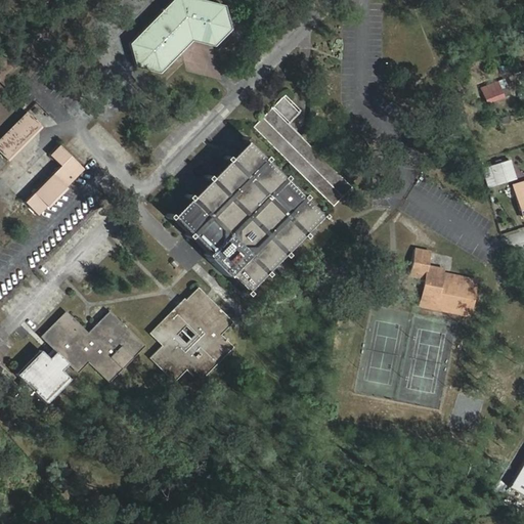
[(171,0),(129,43),(135,67),(159,73),(181,49),(178,37),(213,45),(229,29),(223,5),(204,0),(171,0)]
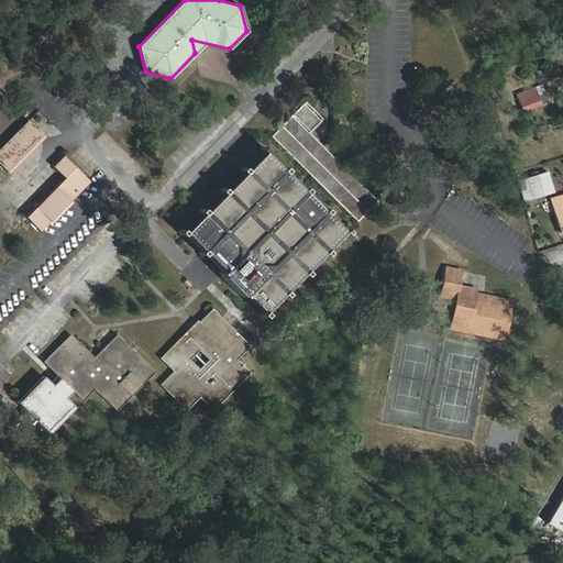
[(84,63),(75,54),(68,61),(77,69),(84,63)]
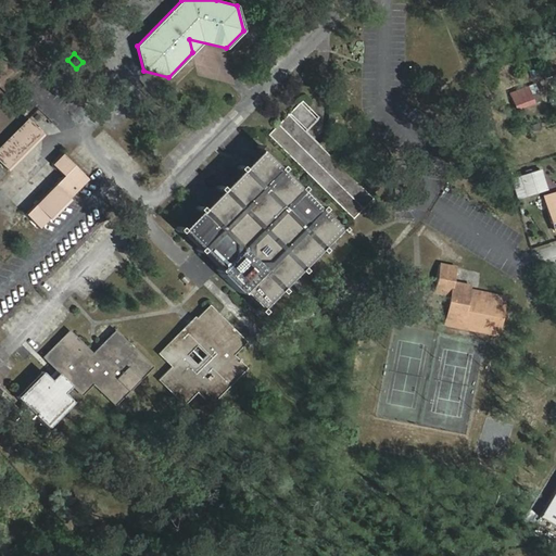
[(530,86),(510,93),(517,110),(536,102),(530,86)]
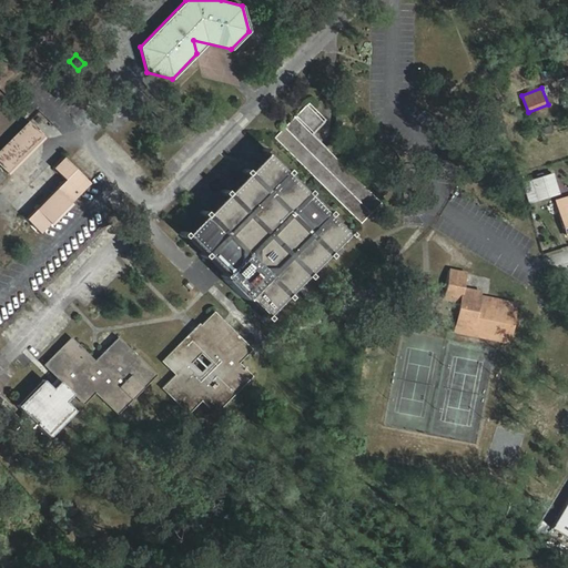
[(310,102),(275,138),(362,223),(383,202),(313,133),(326,120),(310,102)]
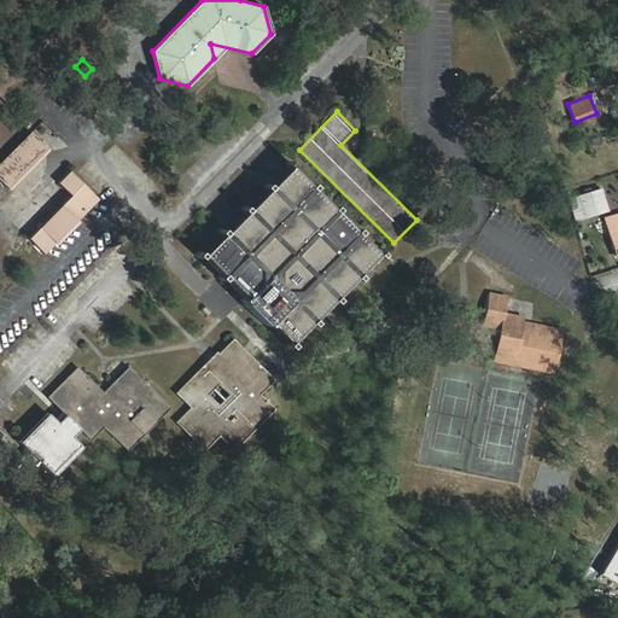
[(0,179),(6,185),(45,145),(31,132),(0,163),(0,179)]
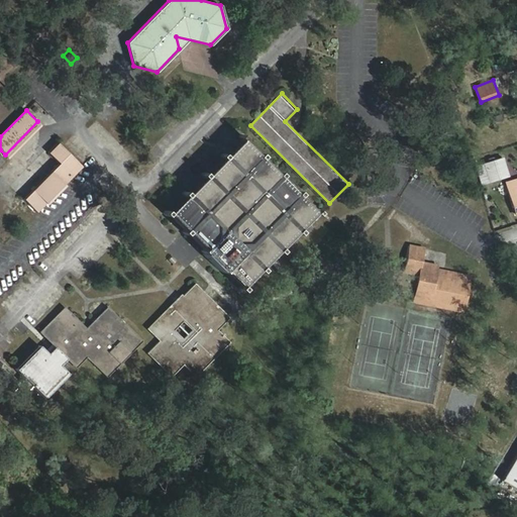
[(225,154),(223,152),(220,156),(222,158),(206,174),(204,172),(201,175),(203,177),(187,192),(185,191),(182,194),(184,196),(168,211),(166,209),(164,212),(166,215),(168,213),(184,229),(182,231),(185,234),(187,232),(203,248),(201,250),(204,252),(203,253),(220,270),(223,272),(225,270),(240,286),(239,288),(242,291),(244,288),(243,286),(259,270),(261,272),(264,269),(262,267),(278,250),(280,252),(283,249),(281,247),(297,232),(299,234),(302,231),(300,229),(315,213),(317,215),(320,212),(317,209),(315,211),(299,195),(301,193),(298,190),(296,192),(281,177),(283,175),(280,172),(278,174),(262,158),(264,156),(261,152),(259,154),(242,139),(244,136),(241,134),(238,137),(240,138),(225,154)]
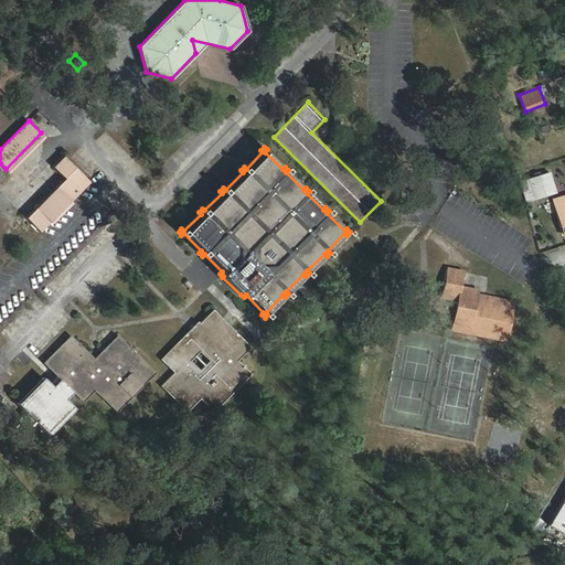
[(64,157),(54,168),(65,179),(27,219),(41,232),(91,182),(64,157)]
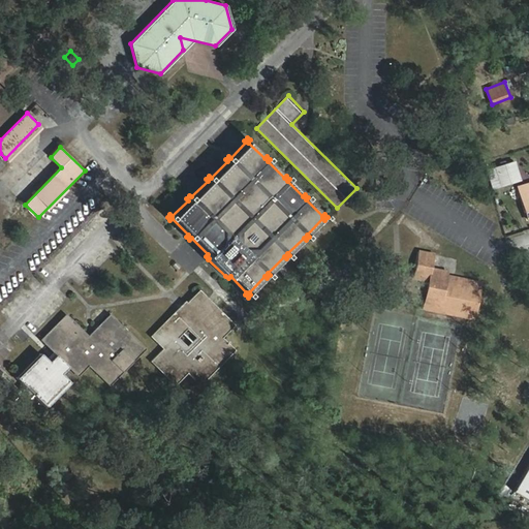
[(496,167),(501,185),(520,180),(515,162),(496,167)]
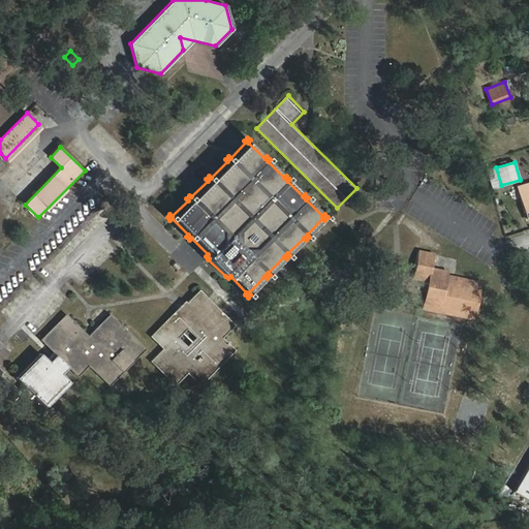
[(501,185),(496,167),(488,170),(493,188),(501,185)]
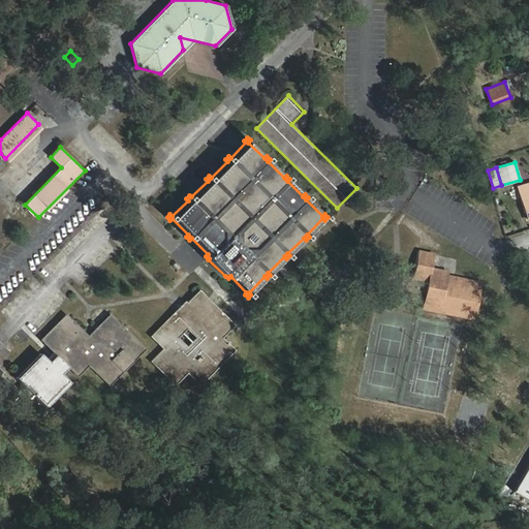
[(528,184),(520,187),(528,219),(528,218),(528,184)]
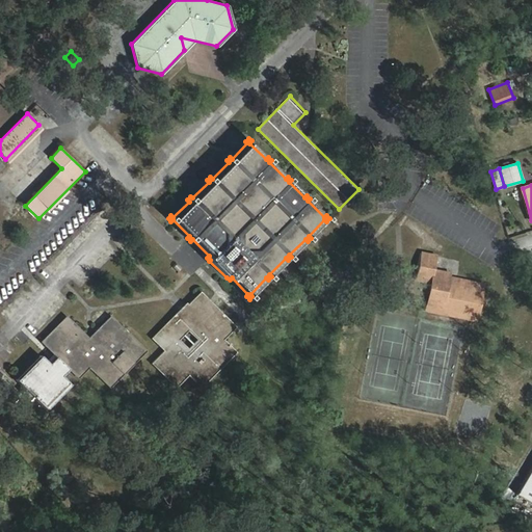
[(437,256),(421,253),(416,280),(431,283),(429,292),(431,293),(429,308),(479,317),(484,285),(450,277),(451,273),(434,270),(437,256)]
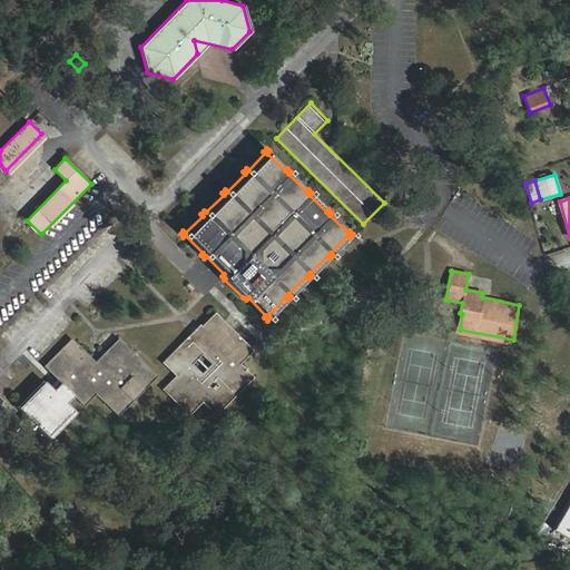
[(213,314),(196,331),(163,363),(176,375),(165,386),(192,412),(202,401),(214,413),(251,375),(239,363),(251,352),(213,314)]
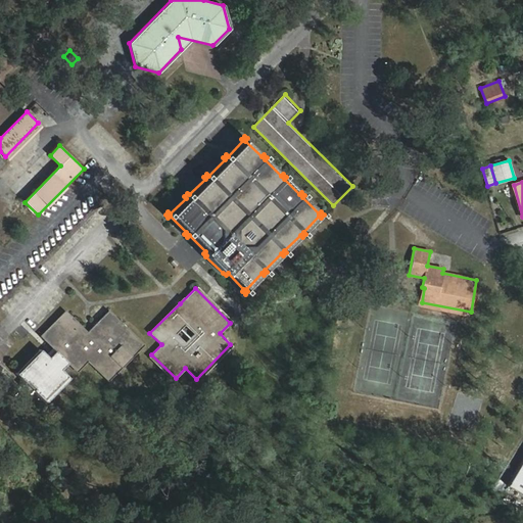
[(65,311),(41,335),(59,353),(56,357),(51,362),(40,350),(16,374),(44,400),(66,377),(56,367),(64,358),(77,370),(88,359),(108,380),(144,344),(109,311),(87,332),(65,311)]
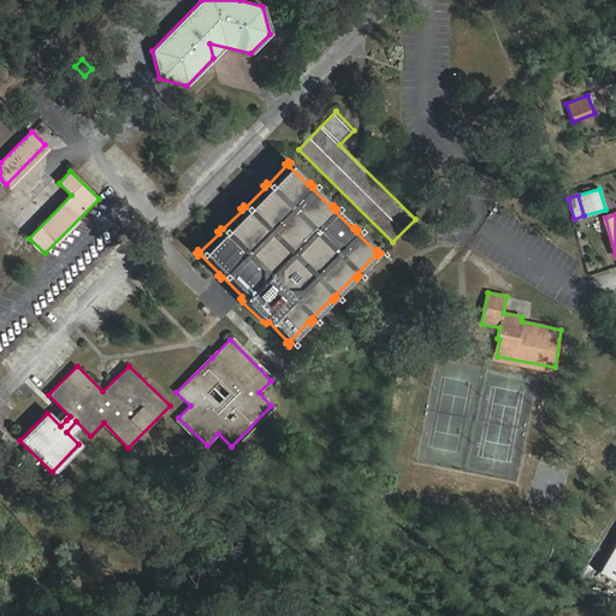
[(615,539),(597,572),(615,582),(615,539)]
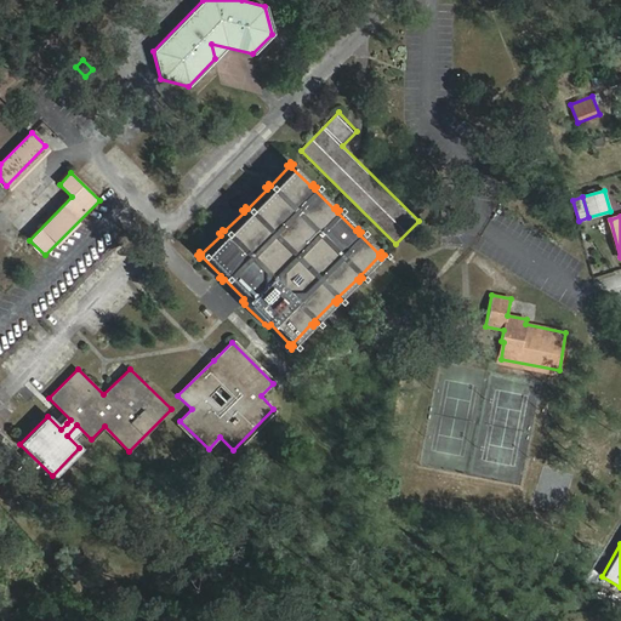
All buildings are outlined.
